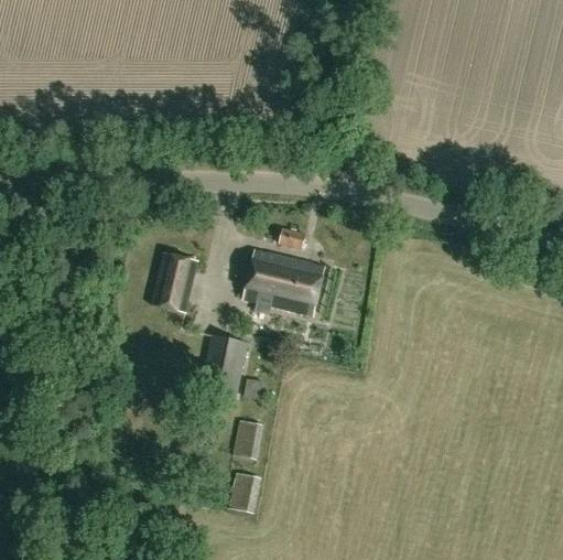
[(300,251),(303,234),(281,228),(277,247),(300,251)]
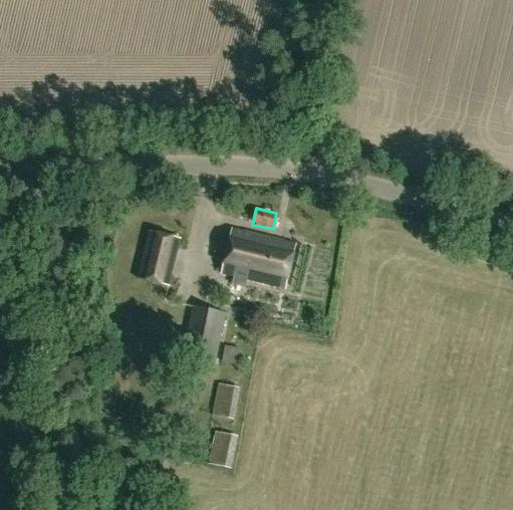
[(295,242),(231,227),(220,271),(284,287),(295,242)]
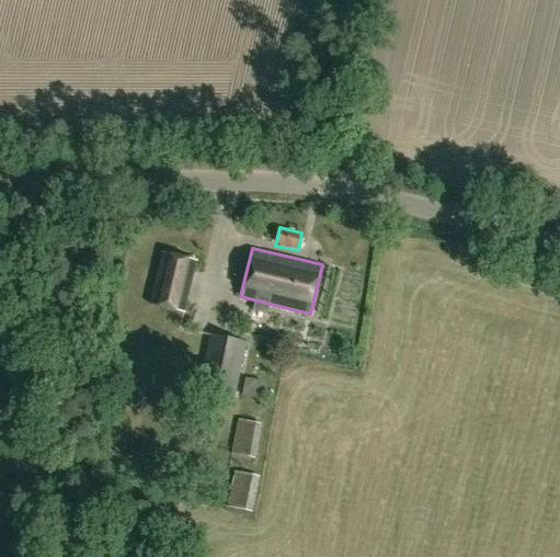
[(150,303),(182,310),(195,260),(162,252),(150,303)]
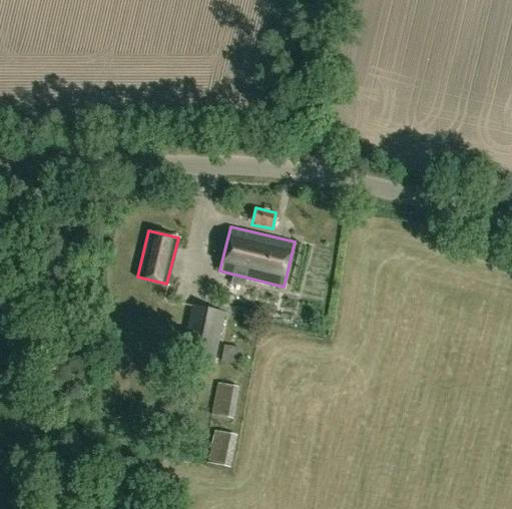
[(191,303),(180,355),(213,362),(223,310),(191,303)]
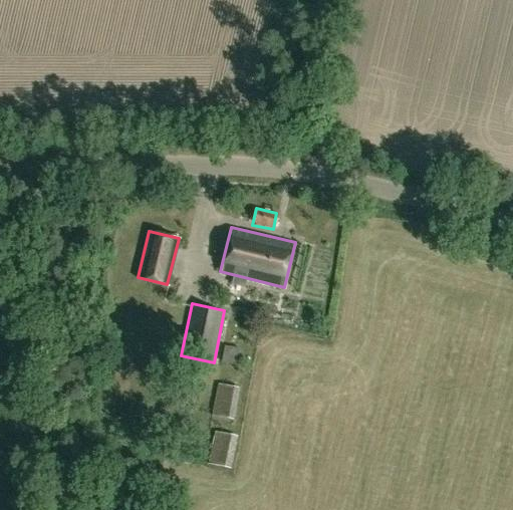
[(224,345),(221,362),(237,365),(240,349),(224,345)]
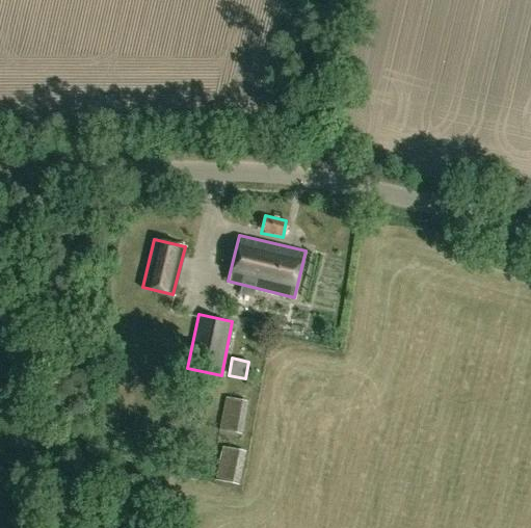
[(223,402),(219,427),(241,430),(246,399),(224,395),(223,402)]
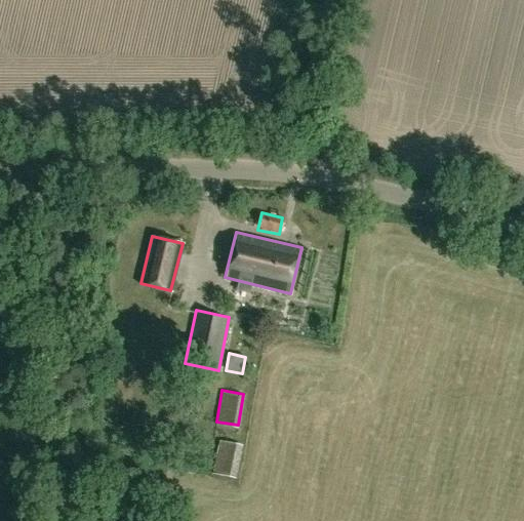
[(236,478),(242,444),(218,440),(211,473),(236,478)]
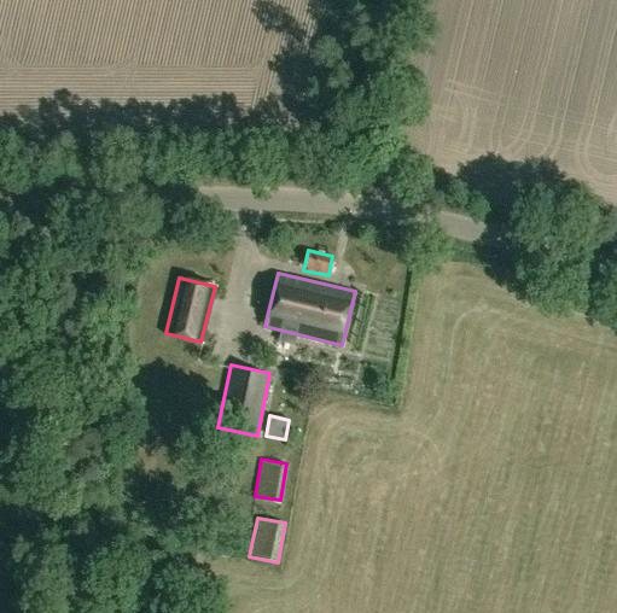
All buildings are outlined.
